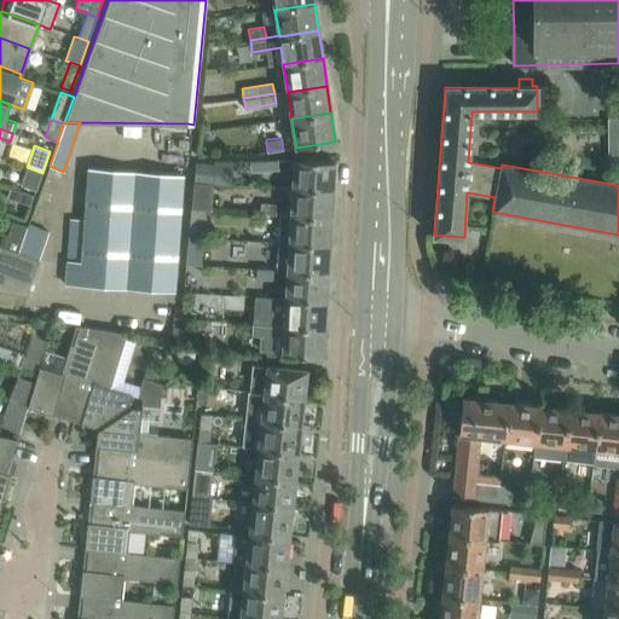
[(279,171),(278,160),(255,161),(256,172),(279,171)]
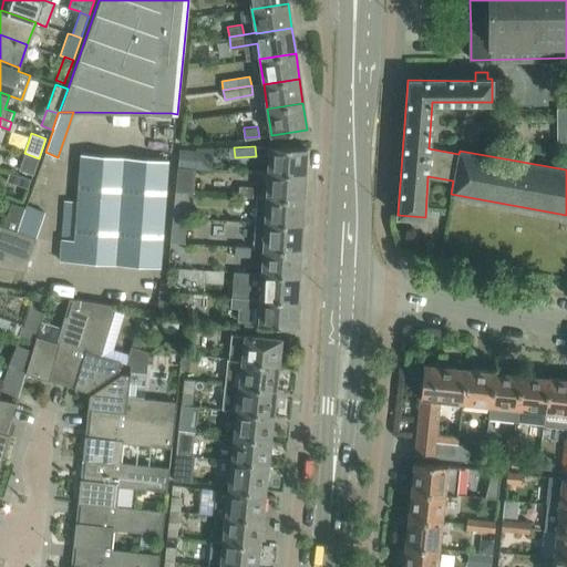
[(303,175),(306,148),(269,146),(268,173),(303,175)]
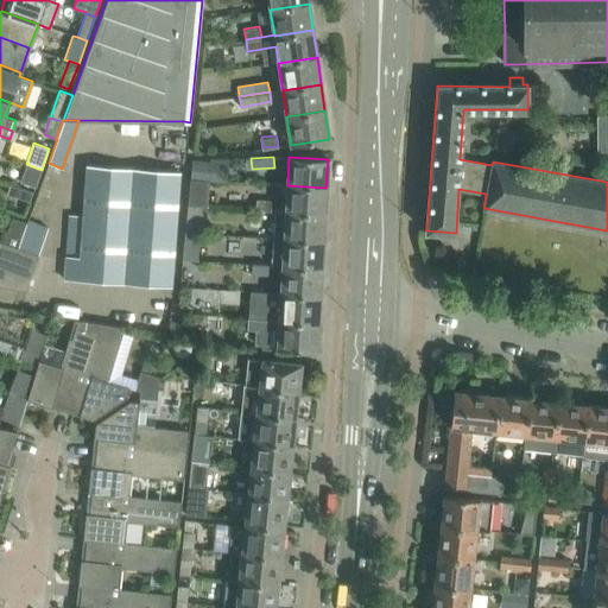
[(36,187),(42,170),(26,164),(20,181),(36,187)]
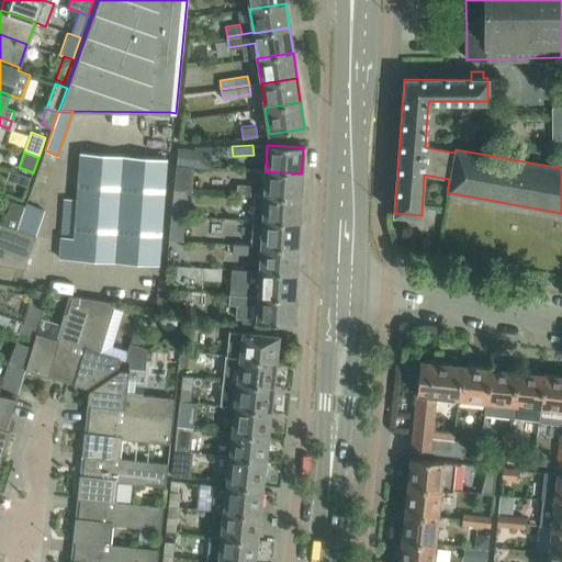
[(165,158),(122,155),(78,153),(72,238),(59,237),(58,259),(157,265),(165,158)]
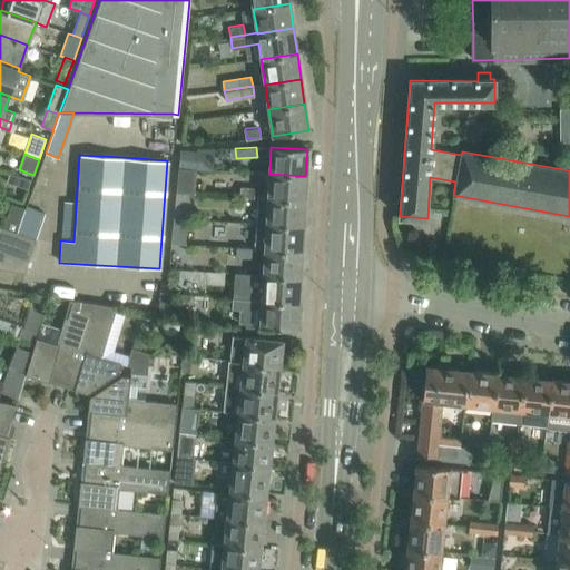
[(196,169),(188,168),(178,168),(176,194),(189,194),(189,193),(195,193),(196,169)]
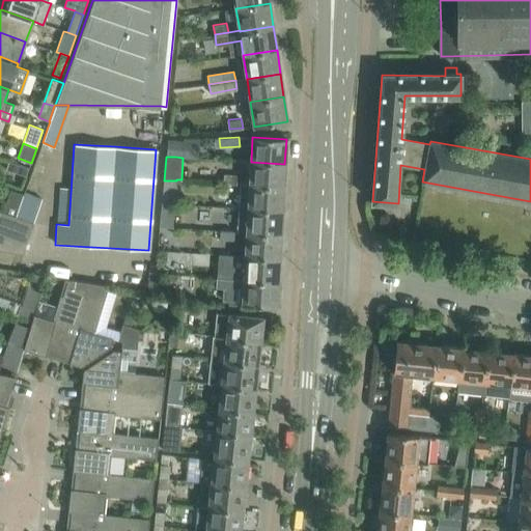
[(283,188),(284,164),(251,162),(249,184),(249,186),(283,188)]
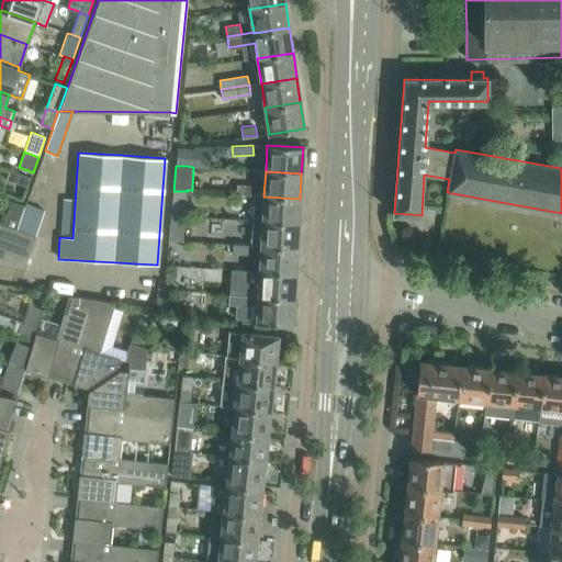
[(250,187),(236,186),(236,195),(249,197),(250,187)]
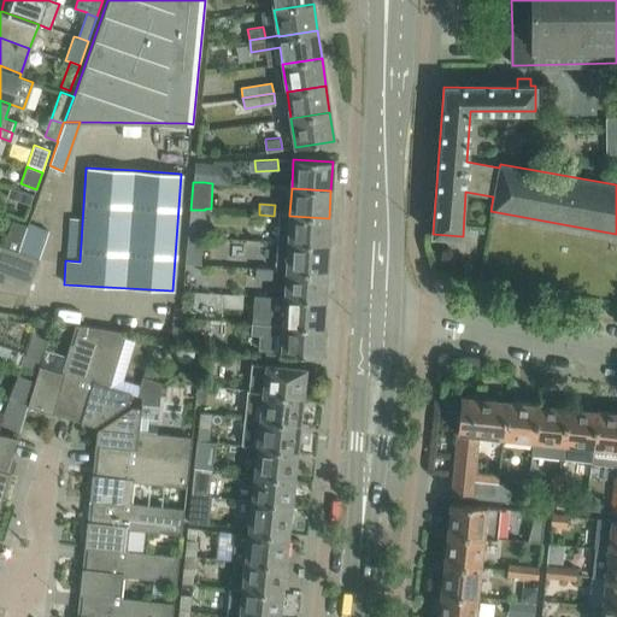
[(203,238),(205,210),(191,210),(188,236),(203,238)]
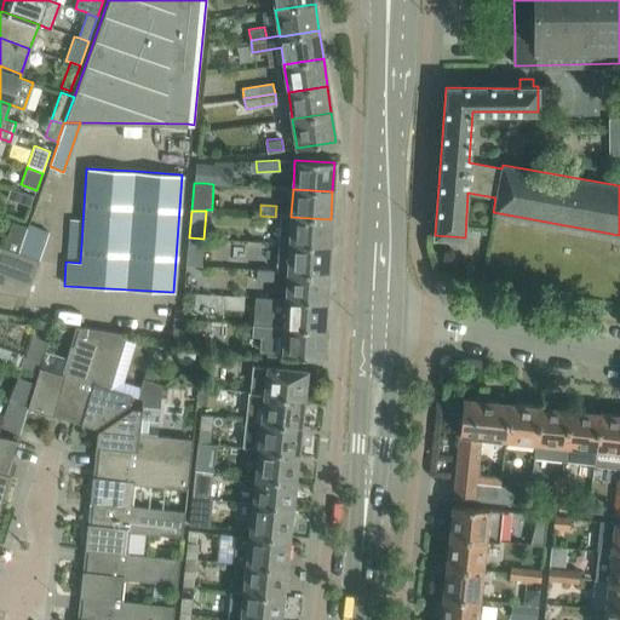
[(328,246),(331,219),(291,217),(291,214),(280,214),(279,244),(328,246)]
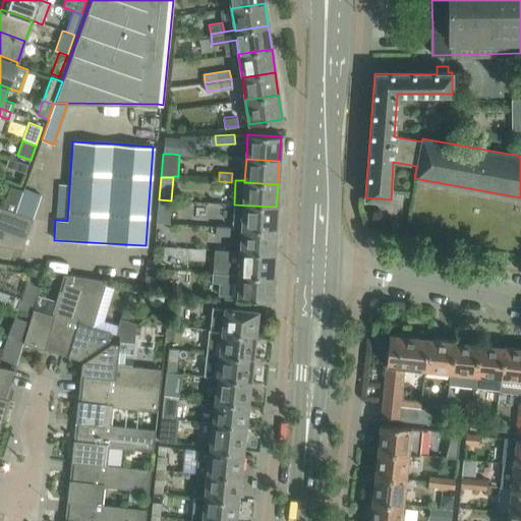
[(10,186),(5,200),(17,205),(22,190),(10,186)]
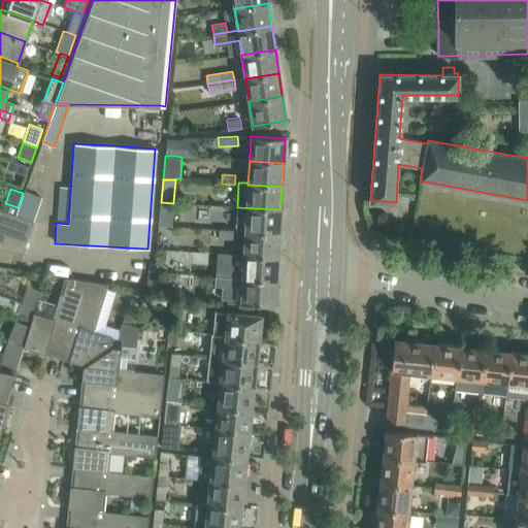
[(33,223),(42,198),(25,192),(24,194),(23,193),(18,207),(14,217),(33,223)]
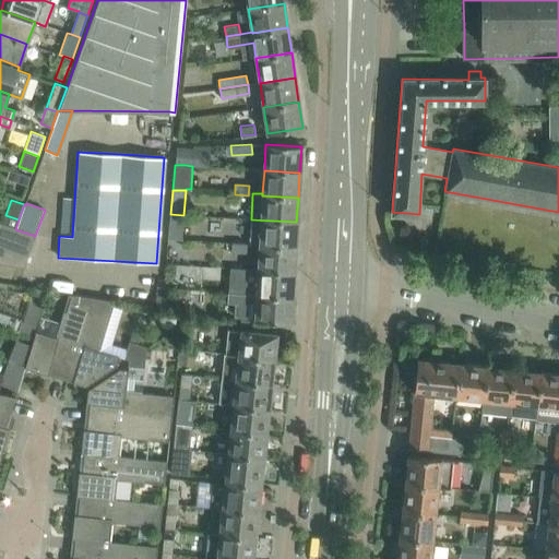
[(181,239),(183,215),(170,214),(168,238),(181,239)]
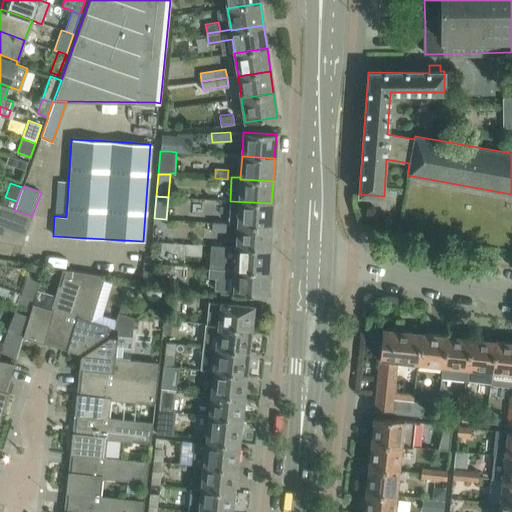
[(270,226),(271,203),(230,201),(229,223),(238,224),(270,226)]
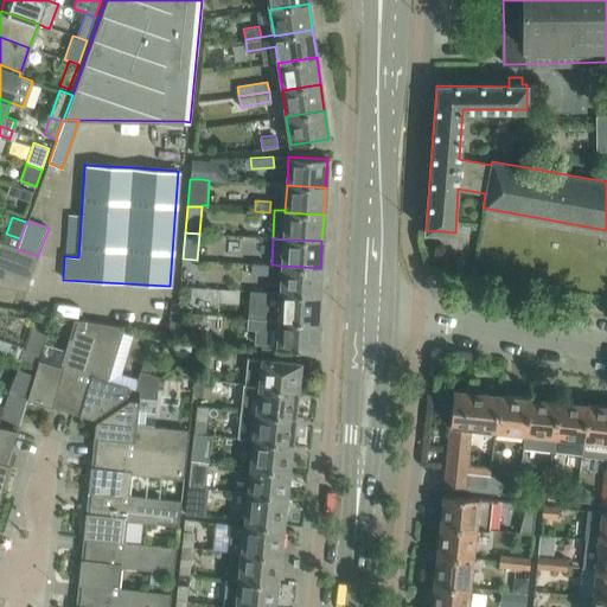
[(0,287),(25,291),(38,256),(17,249),(2,243),(4,242),(0,241),(0,287)]
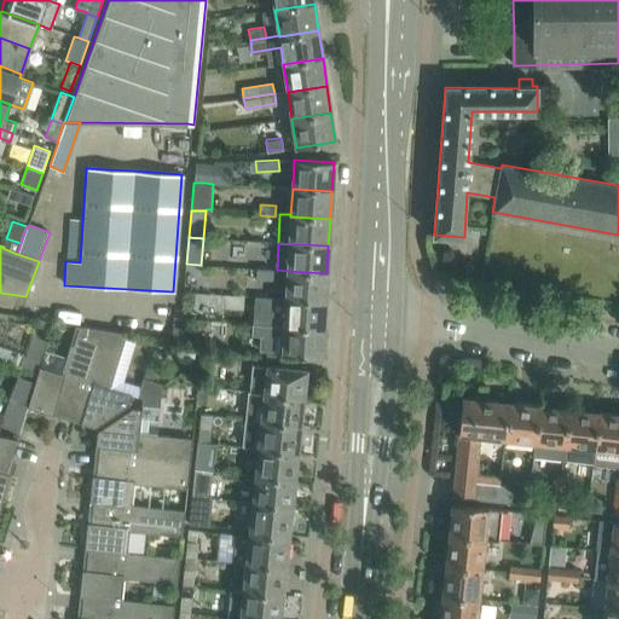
[(256,268),(256,281),(271,282),(271,268),(256,268)]
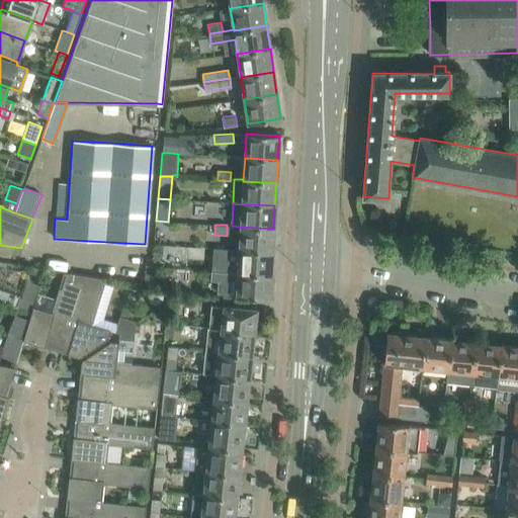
[(272,252),(273,229),(241,227),(239,250),(272,252)]
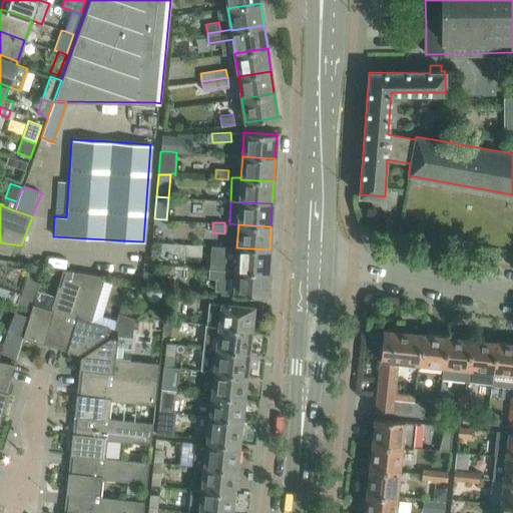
[(268,273),(270,249),(236,247),(235,261),(209,260),(208,270),(268,273)]
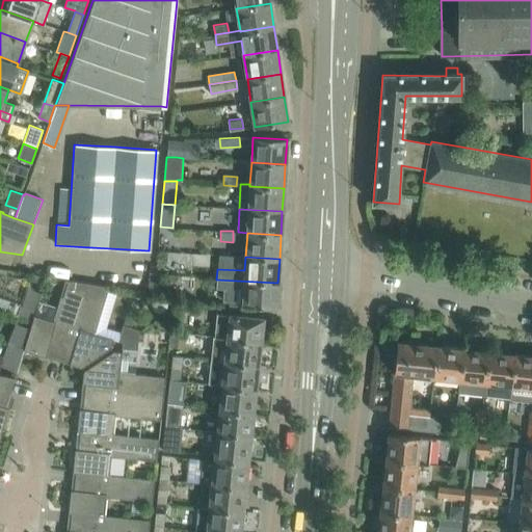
[(33,315),(45,276),(42,275),(33,274),(23,306),(14,303),(9,315),(18,318),(31,322),(33,315)]
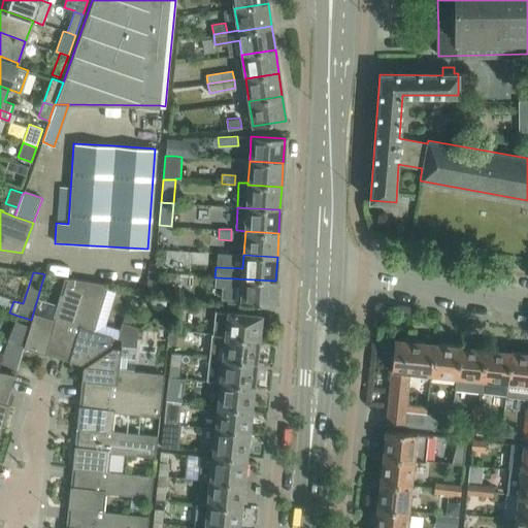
[(63,357),(86,282),(64,277),(52,319),(33,312),(31,320),(24,345),(23,348),(44,354),(45,352),(63,357)]
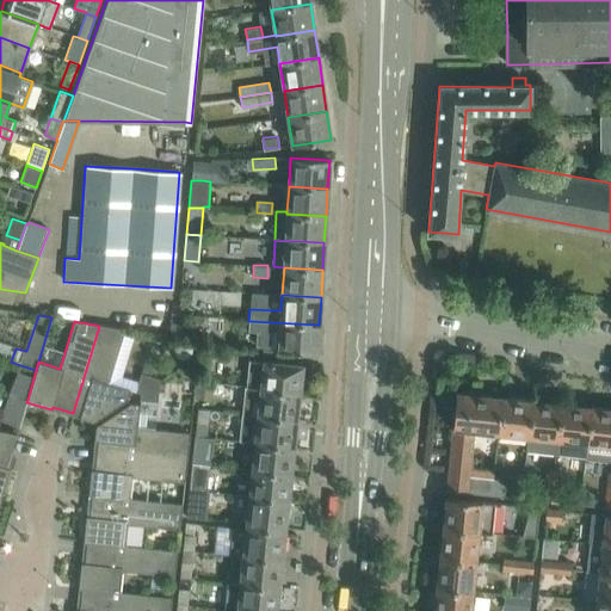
[(318,353),(319,325),(248,321),(248,333),(264,335),(263,350),(318,353)]
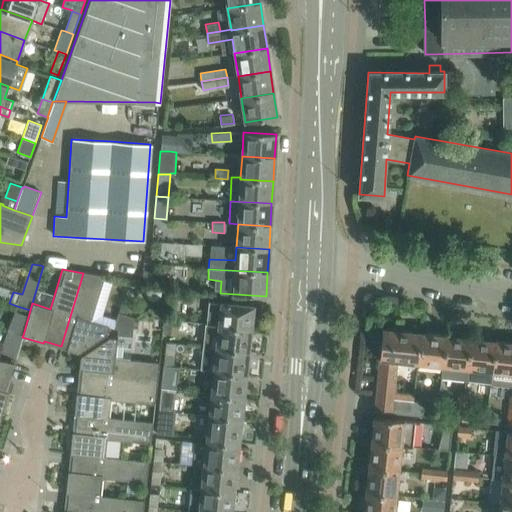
[(91,320),(104,277),(104,276),(83,273),(61,346),(67,348),(66,350),(78,354),(106,333),(110,326),(91,320)]
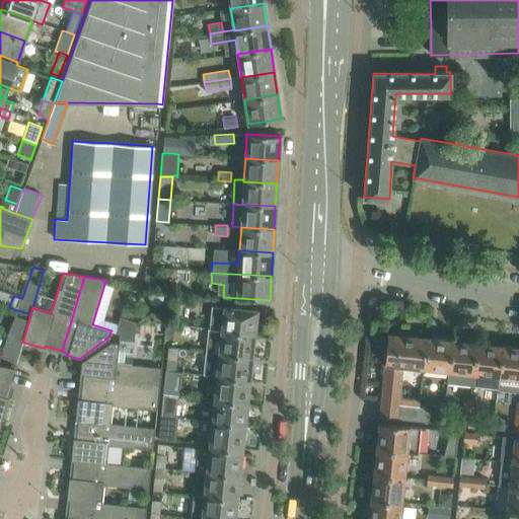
[(253,334),(256,310),(224,307),(211,306),(209,327),(221,329),(221,330),(253,334)]
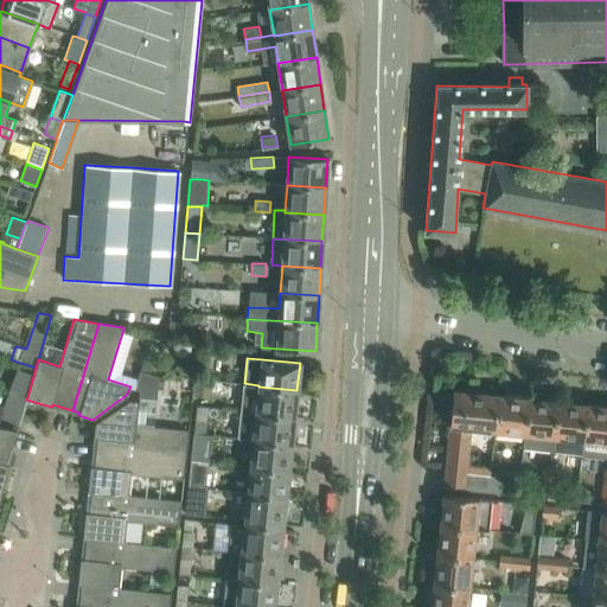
[(139,390),(159,377),(159,376),(140,370),(134,388),(139,390)]
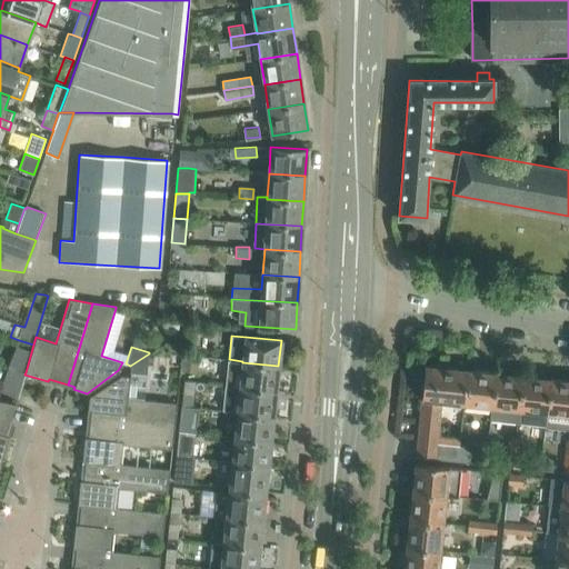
[(147,373),(149,353),(130,366),(130,372),(147,373)]
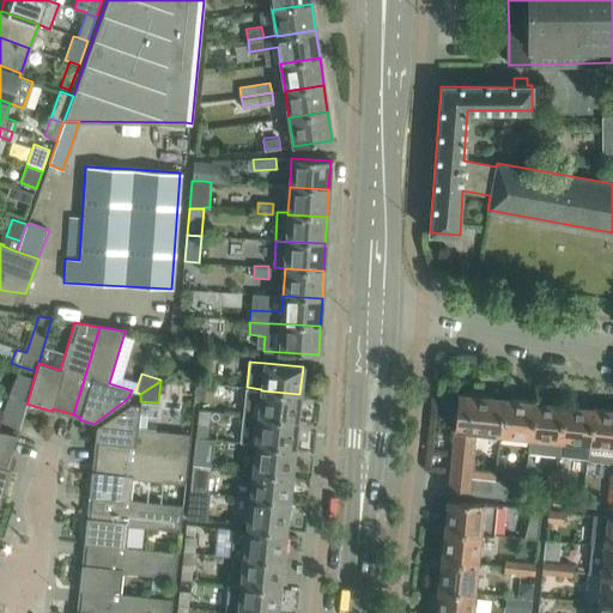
[(196,387),(195,396),(212,398),(213,388),(196,387)]
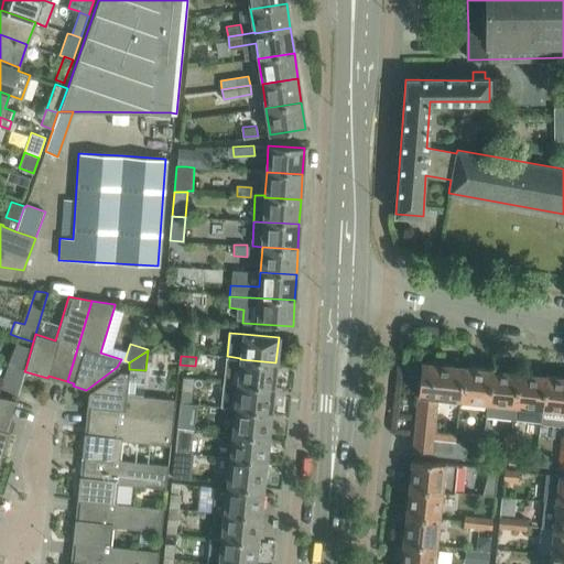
[(227,356),(225,382),(238,384),(273,388),(275,362),(240,359),(240,358),(227,356)]
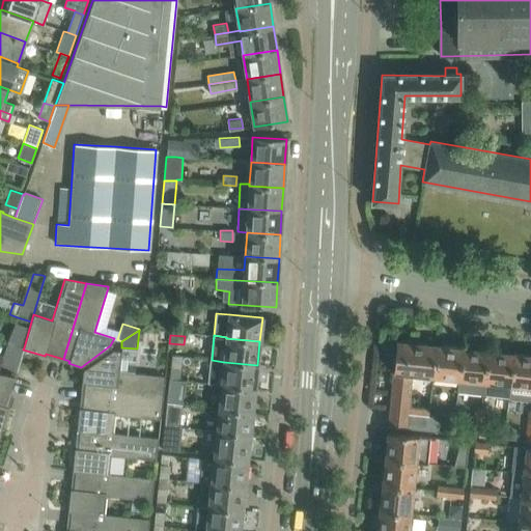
[(0,365),(17,370),(23,350),(24,347),(6,342),(0,363),(0,365)]
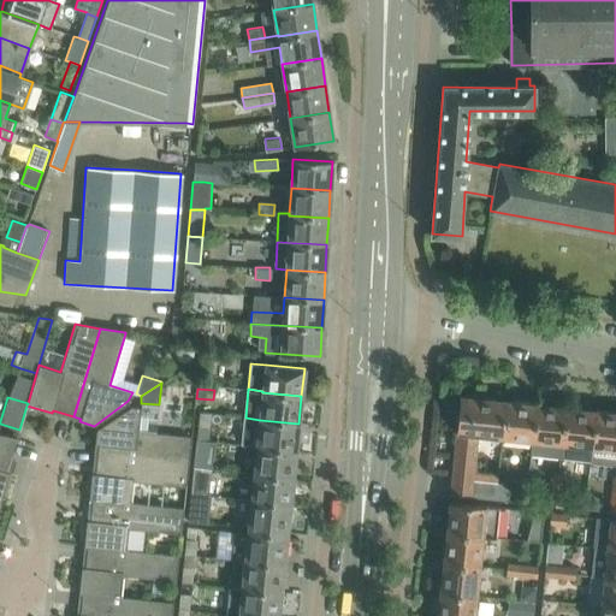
[(501,437),(504,402),(460,398),(457,432),(479,434),(501,437)]
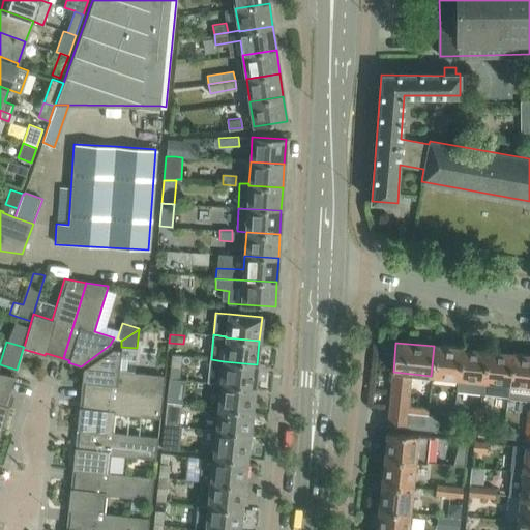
[(457,379),(460,349),(434,346),(431,376),(457,379)]
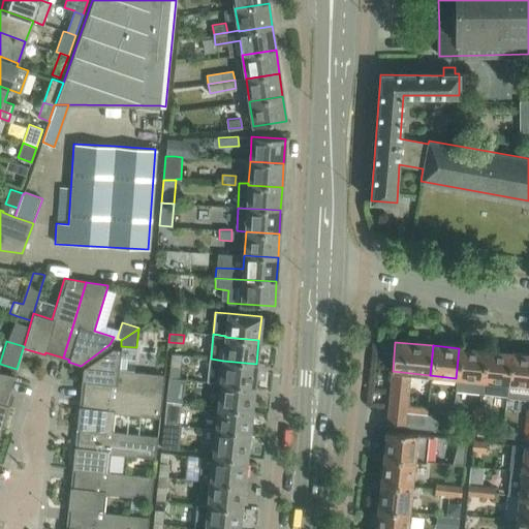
[(480,393),(486,350),(459,348),(456,378),(457,378),(456,390),(480,393)]
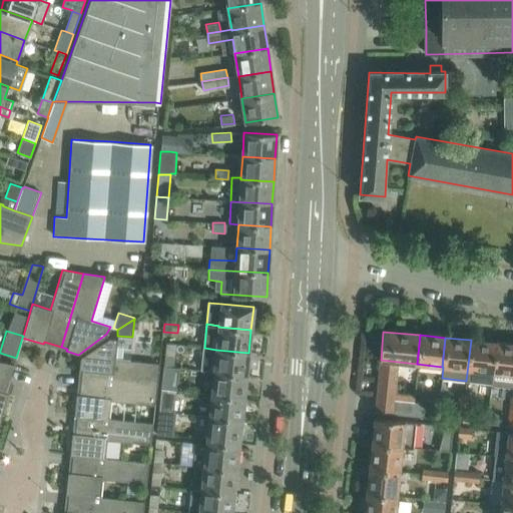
[(108,339),(80,358),(79,370),(81,371),(81,376),(156,384),(158,363),(114,359),(116,339),(108,339)]
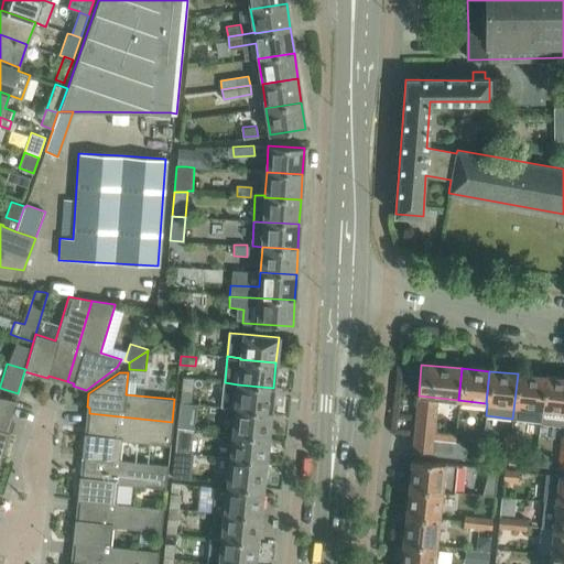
[(542,409),(545,377),(518,373),(512,419),(541,421),(542,409)]
